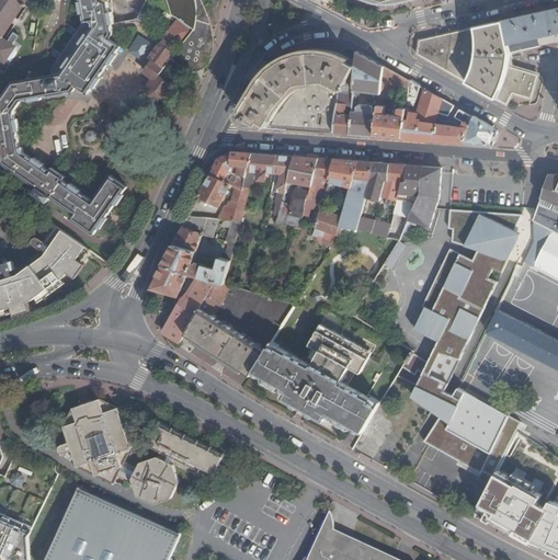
[(76,0),(78,12),(80,12),(81,21),(48,68),(49,73),(10,81),(0,94),(0,162),(34,185),(32,191),(45,201),(48,196),(71,212),(68,216),(91,232),(95,226),(98,227),(105,217),(103,216),(113,203),(115,204),(122,194),(120,192),(125,185),(109,173),(90,198),(77,190),(78,189),(68,181),(67,182),(61,178),(64,174),(49,164),(47,168),(41,163),(42,162),(32,156),(31,157),(21,150),(20,146),(18,145),(15,130),(18,129),(15,117),(13,117),(12,110),(18,101),(26,99),(27,101),(38,99),(38,96),(49,94),(70,91),(73,86),(86,93),(91,84),(93,84),(95,84),(98,82),(98,79),(97,77),(106,63),(112,60),(113,58),(114,55),(112,54),(116,46),(116,43),(107,37),(111,32),(110,23),(112,22),(110,11),(107,10),(104,0),(76,0)]
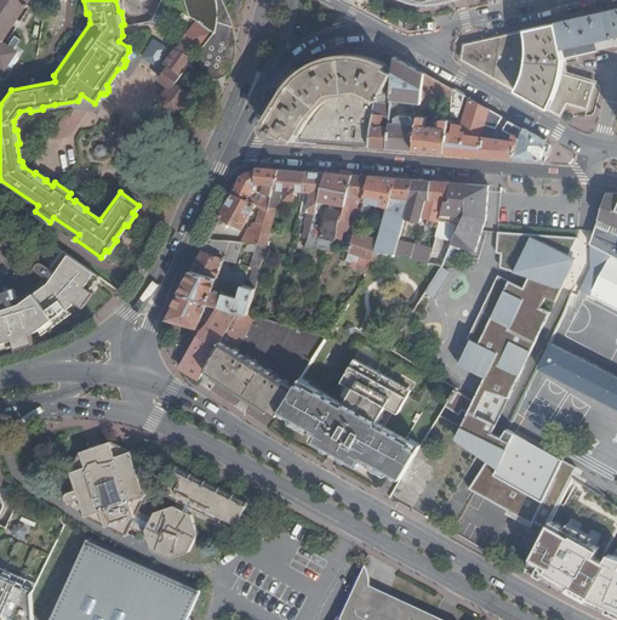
[(0,0),(0,66),(1,67),(13,50),(0,41),(0,38),(24,0),(0,0)]
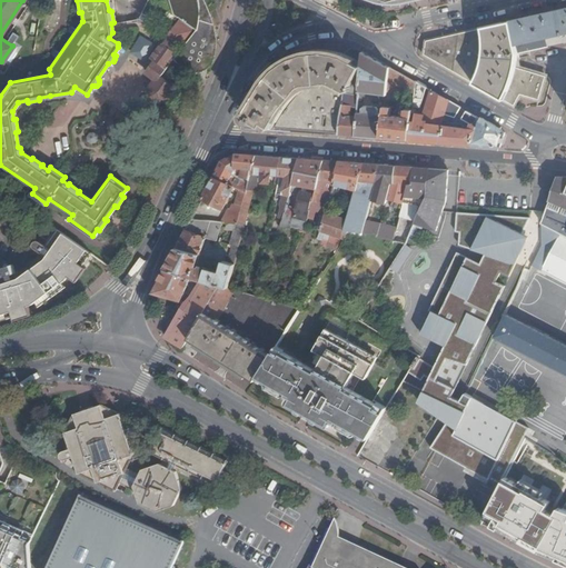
[(155,0),(178,17),(195,29),(198,20),(198,8),(196,0),(155,0)]
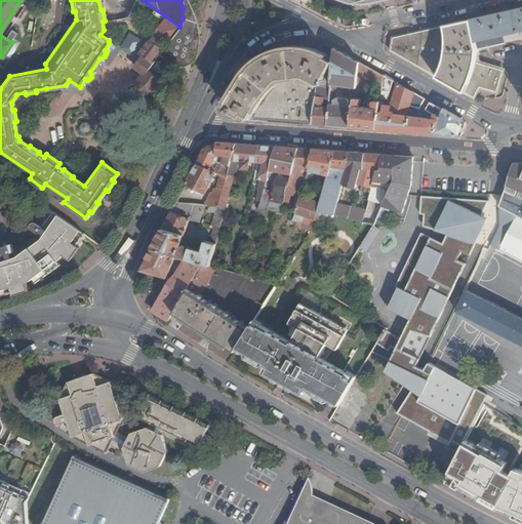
[(192,61),(198,38),(196,31),(194,21),(193,17),(189,5),(186,0),(181,0),(183,7),(183,18),(179,27),(158,53),(165,61),(170,64),(175,66),(179,66),(183,66),(188,64),(192,61)]
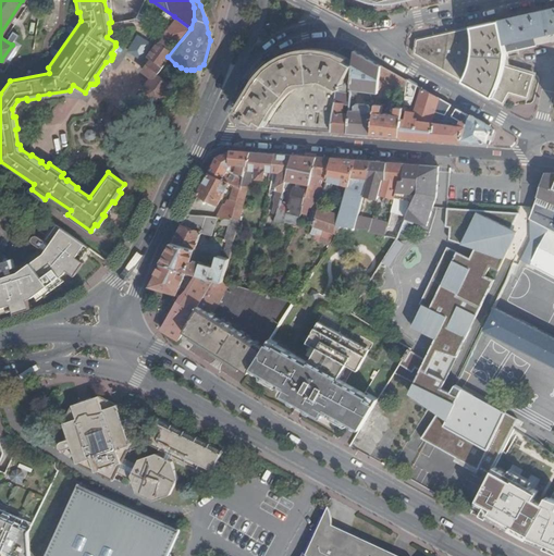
[(508,90),(527,96),(533,72),(504,63),(506,49),(553,38),(553,5),(416,38),(415,51),(463,78),(462,83),(490,99),(492,96),(502,102),(508,90)]
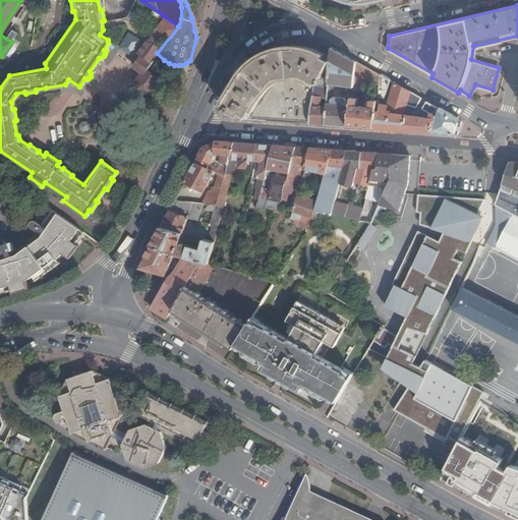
[(147,90),(151,85),(156,79),(145,68),(157,53),(178,26),(163,15),(137,47),(138,48),(135,53),(137,54),(130,65),(140,74),(135,79),(136,85),(145,91),(147,90)]
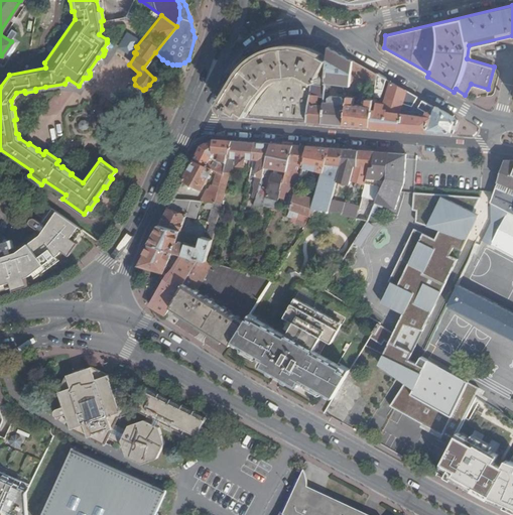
[(124,30),(116,48),(129,54),(137,37),(124,30)]
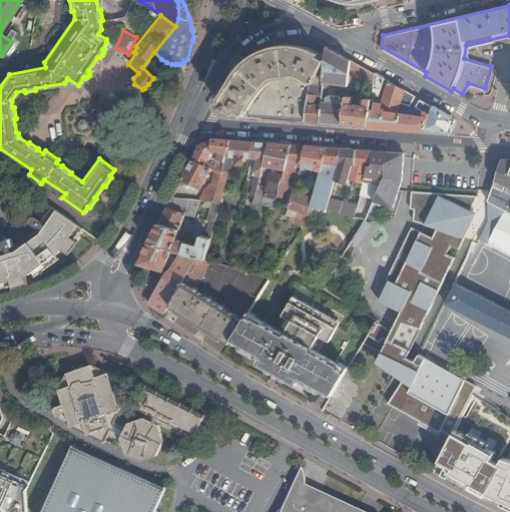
[(227,115),(304,120),(306,104),(307,92),(309,83),(315,84),(321,84),(323,66),(325,60),(318,55),(307,50),(300,48),(287,46),(277,47),(266,49),(256,53),(246,59),(239,66),(229,78),(212,105),(227,115)]
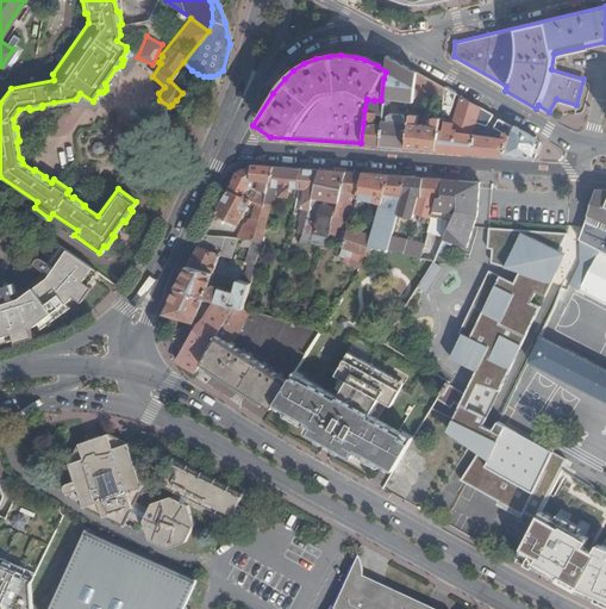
[(393,56),(386,72),(389,74),(389,80),(383,79),(381,100),(381,101),(386,106),(389,103),(389,100),(412,103),(413,91),(416,70),(393,56)]
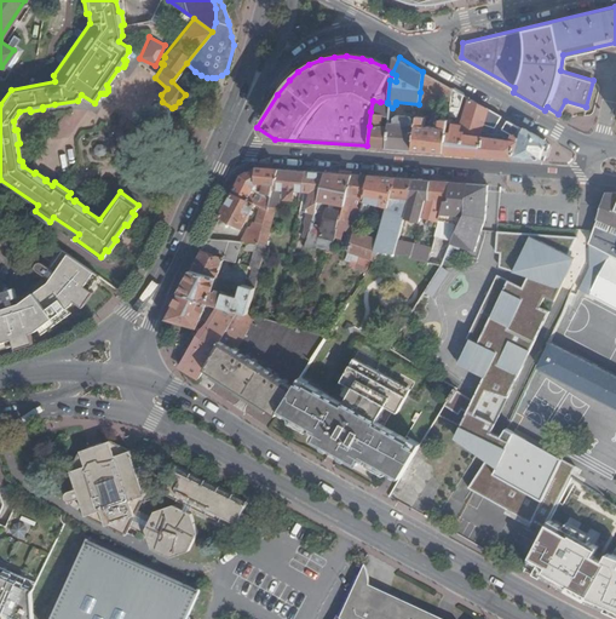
[(449,86),(422,72),(420,92),(447,97),(449,86)]
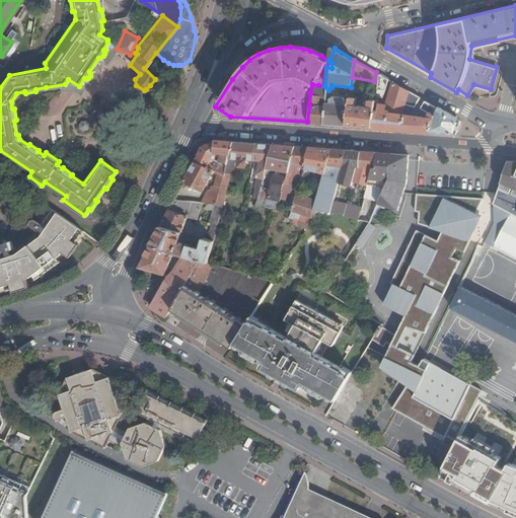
[(384,77),(376,72),(374,81),(373,95),(380,96),(384,77)]
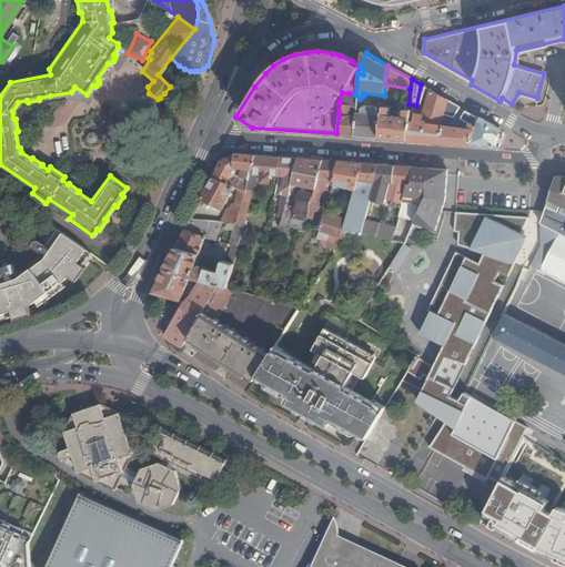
[(405,139),(471,144),(480,118),(463,109),(460,118),(466,121),(465,128),(441,123),(442,121),(437,120),(441,112),(451,114),(456,104),(429,89),(421,114),(419,114),(419,111),(413,110),(413,108),(409,108),(409,109),(405,139)]
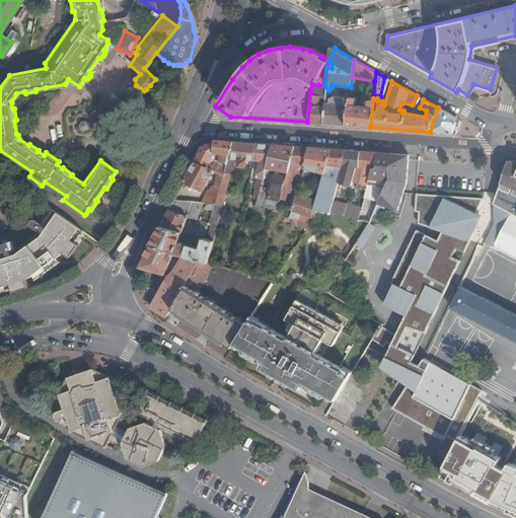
[(307,122),(320,123),(322,104),(317,104),(317,95),(310,93),(309,105),(307,122)]
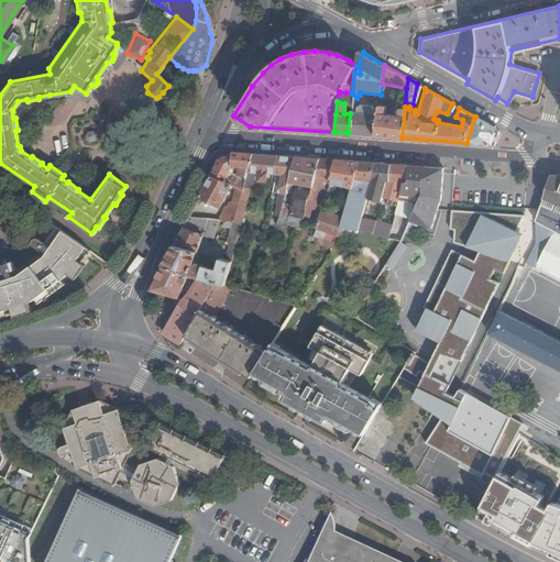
[(348,133),(374,135),(376,105),(351,102),(350,113),(348,133)]
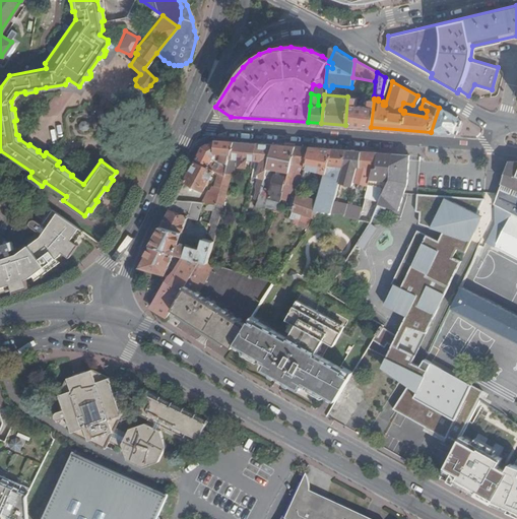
[(345,125),(371,127),(374,100),(367,99),(367,104),(354,103),(354,96),(347,96),(345,125)]
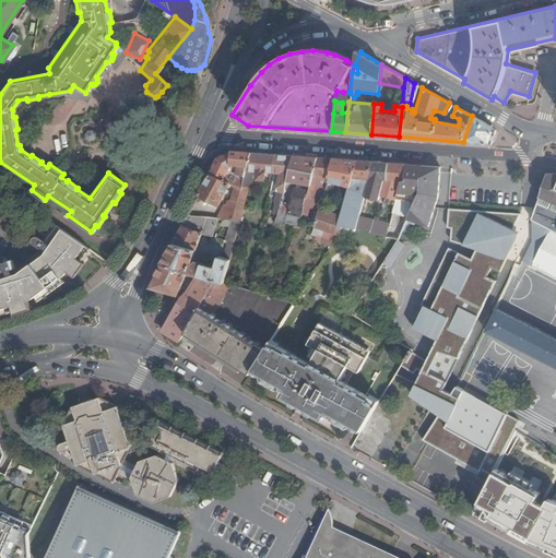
[(472,116),(463,142),(489,144),(495,128),(472,116)]
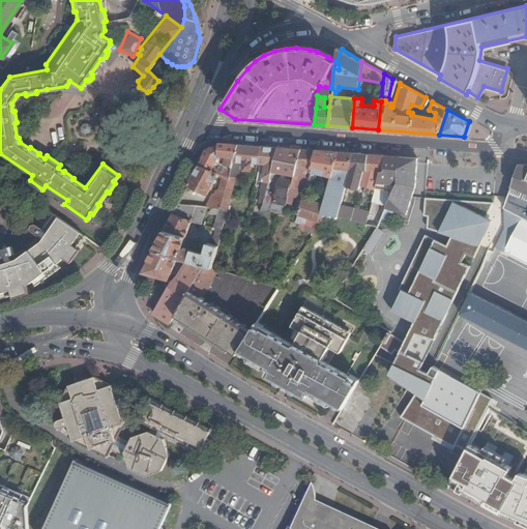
[(195,167),(213,176),(220,178),(227,182),(237,146),(215,145),(205,148),(195,167)]
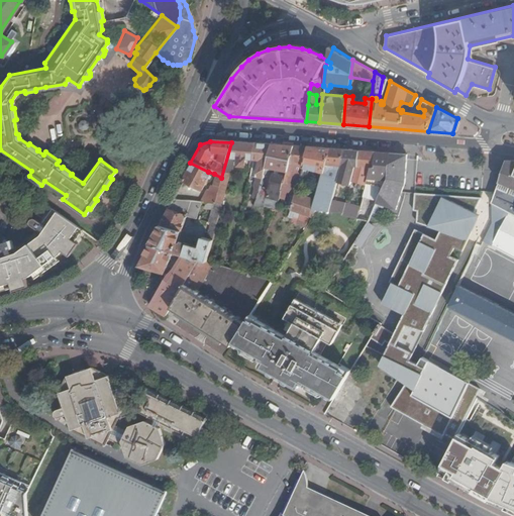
[(220,179),(226,181),(228,174),(230,175),(232,160),(236,161),(236,168),(243,169),(244,162),(249,163),(252,144),(231,142),(221,178),(220,179)]
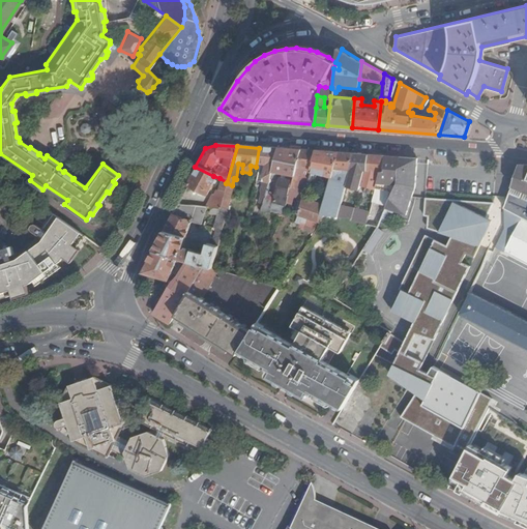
[(274,149),(259,148),(256,167),(258,167),(265,168),(261,183),(258,197),(259,197),(262,198),(263,195),(267,178),(274,149)]
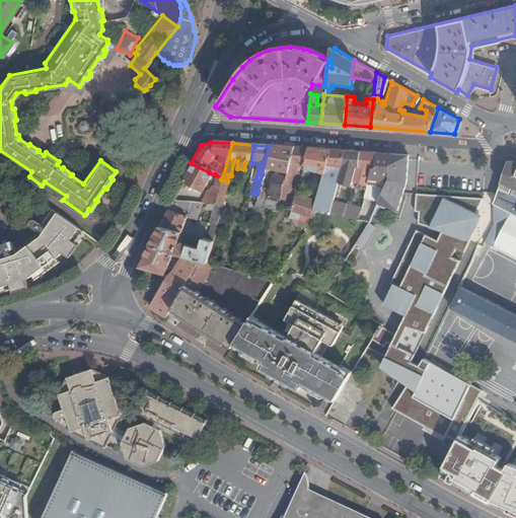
[(293,148),(269,146),(262,174),(266,175),(268,170),(279,171),(278,177),(274,176),(269,192),(267,192),(263,210),(276,210),(282,186),(293,148)]
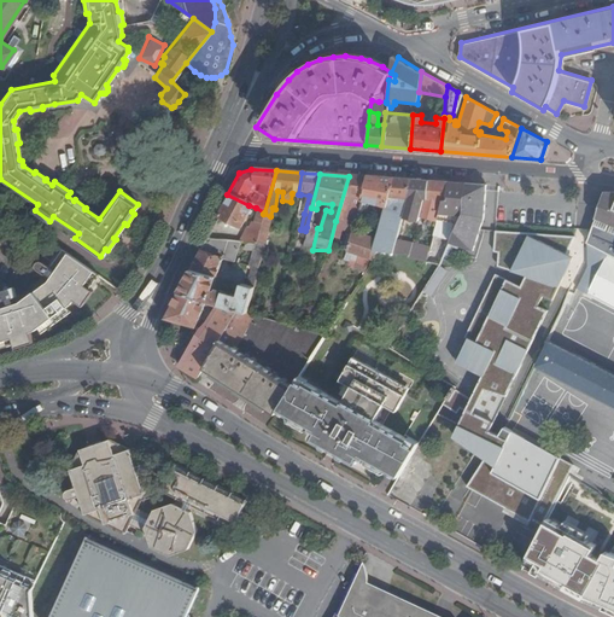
[(367,178),(349,176),(335,221),(339,222),(340,220),(344,220),(350,201),(360,203),(367,178)]
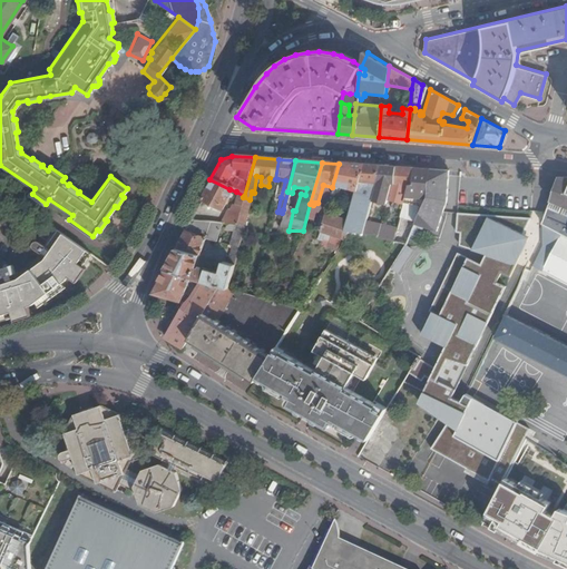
[(378,167),(339,164),(332,187),(330,195),(335,196),(338,189),(351,193),(343,222),(323,215),(316,234),(342,242),(346,233),(360,235),(363,223),(369,204),(378,167)]
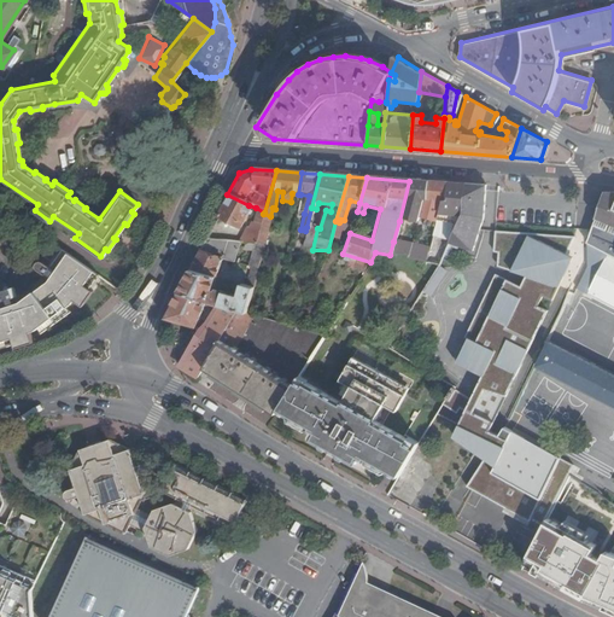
[(427,182),(409,181),(399,221),(403,222),(404,216),(409,217),(408,223),(415,225),(416,220),(421,202),(426,202),(427,182)]
